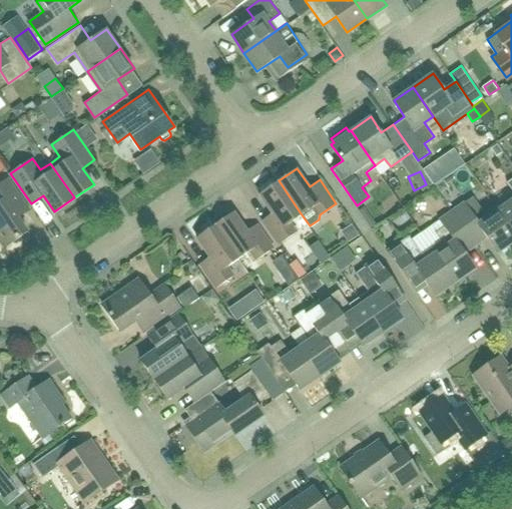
[(0,239),(5,246),(28,230),(18,216),(29,207),(8,177),(0,182),(0,239)]
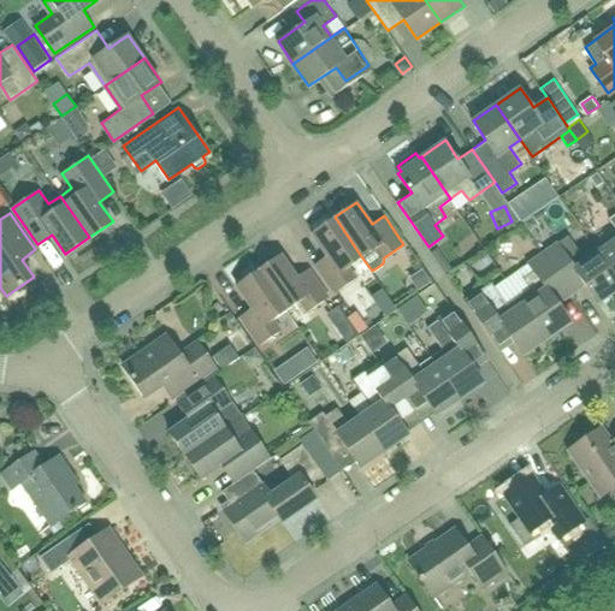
[(614,231),(595,245),(614,274),(614,213),(609,217),(614,224),(614,231)]
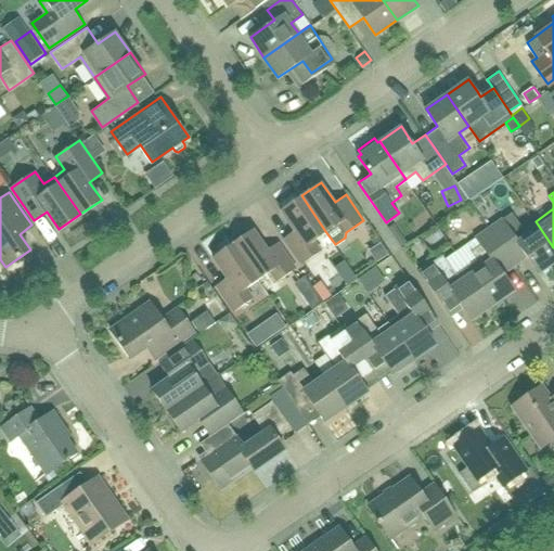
[(303,263),(321,250),(313,240),(325,231),(301,195),(281,209),(295,230),(284,238),(303,263)]
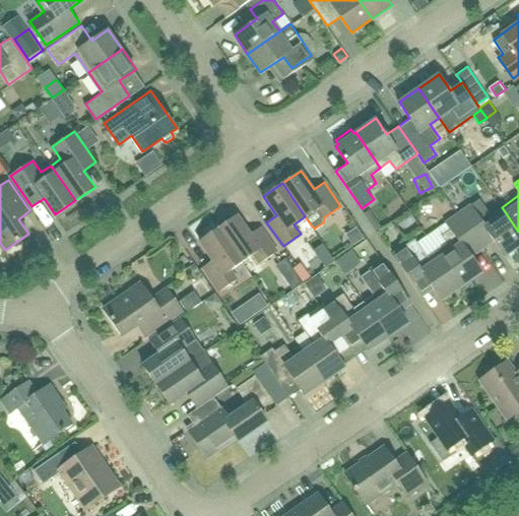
[(470,204),(458,212),(479,243),(491,235),(505,255),(518,245),(518,232),(502,207),(492,214),(480,197),(470,204)]
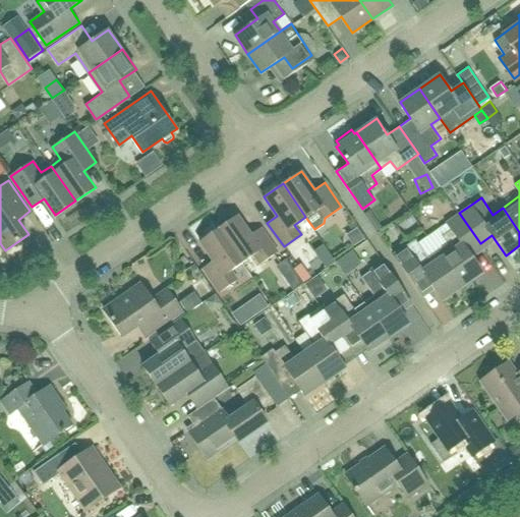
[(468,251),(480,243),(459,213),(447,222),(452,228),(442,235),(448,243),(438,250),(462,286),(482,272),(468,251)]
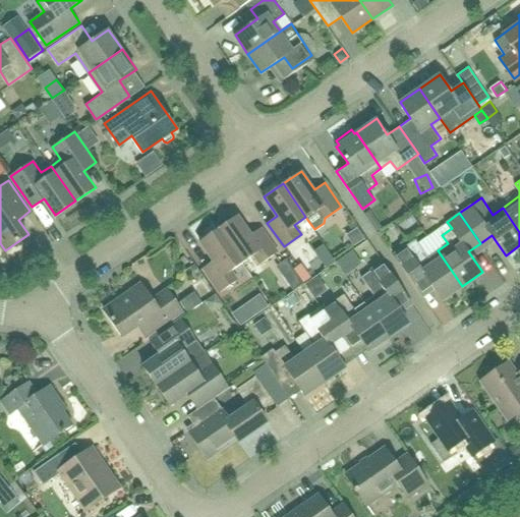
[(219,228),(242,262),(253,253),(261,263),(278,250),(262,227),(251,234),(238,215),(219,228)]
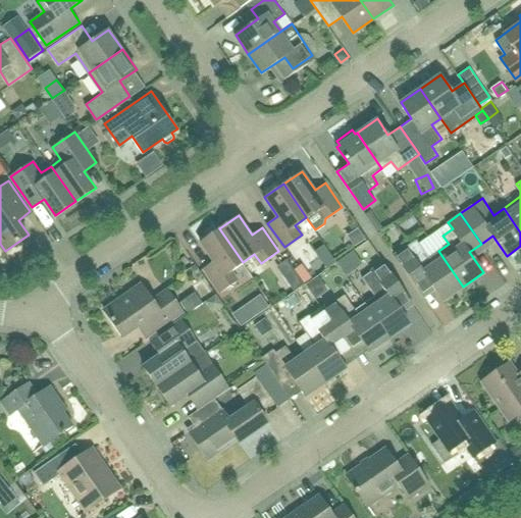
[(231,269),(243,262),(219,228),(201,242),(214,260),(204,267),(220,291),(238,279),(231,269)]
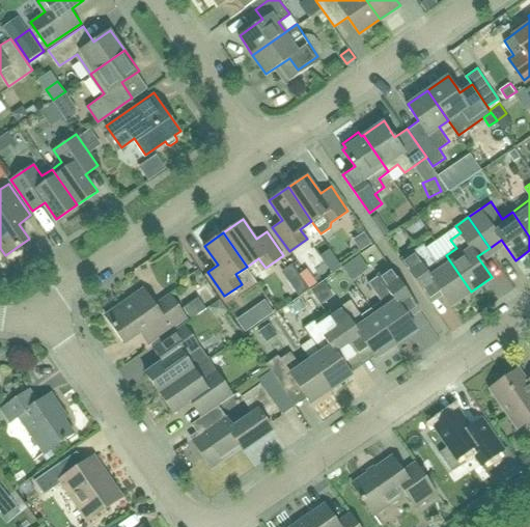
[(471,292),(446,255),(437,261),(423,243),(401,258),(430,301),(442,293),(451,305),(471,292)]
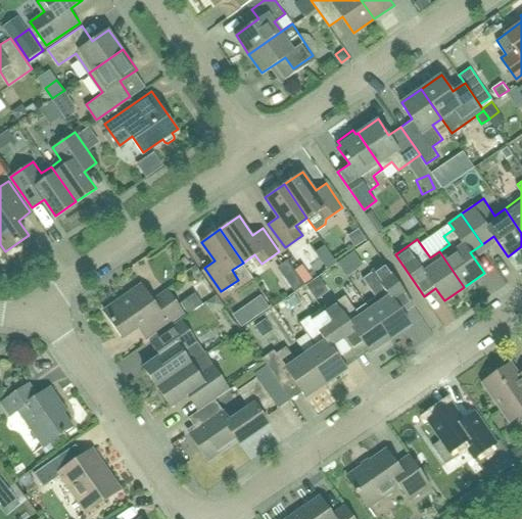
[(366,302),(390,338),(411,324),(401,311),(413,302),(385,262),(363,277),(376,295),(366,302)]
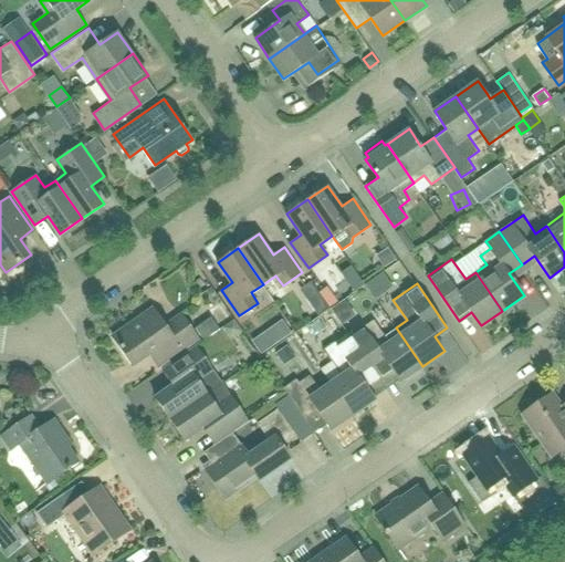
[(165,324),(153,306),(113,335),(132,362),(149,350),(159,364),(198,337),(181,313),(165,324)]
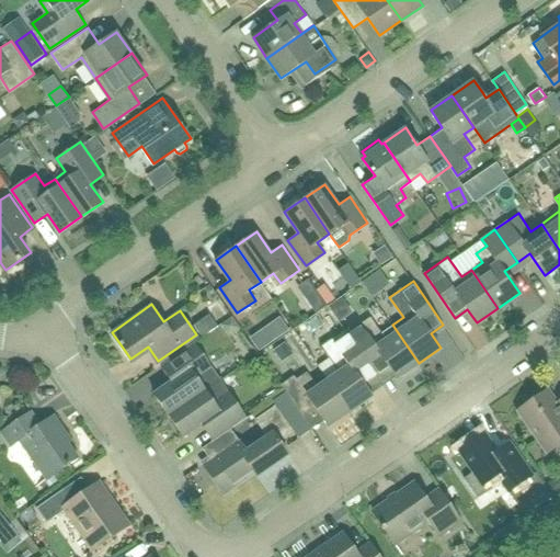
[(269,324),(277,337),(288,329),(278,316),(269,324)]
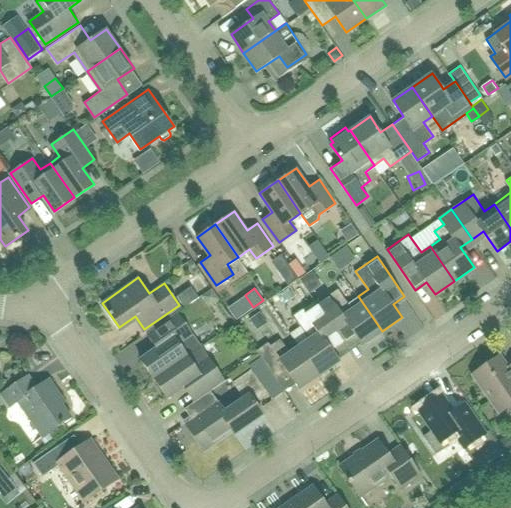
[(382,331),(358,296),(348,303),(338,288),(317,303),(342,339),(353,331),(363,344),(382,331)]
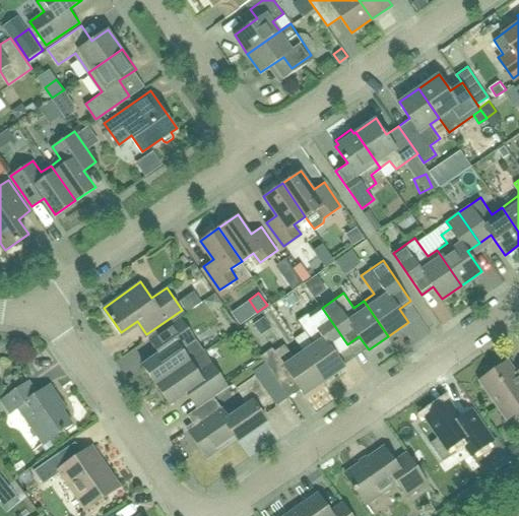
[(347,344),(322,308),(319,304),(297,319),(314,343),(305,350),(325,380),(344,366),(335,352),(347,344)]
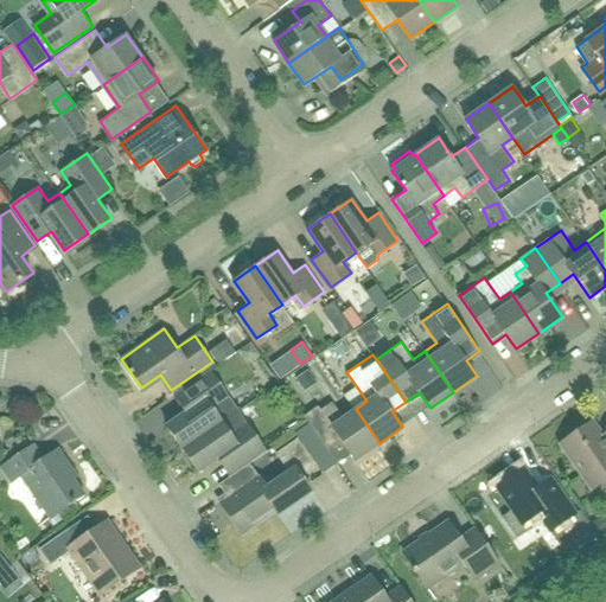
[(183,448),(238,409),(210,369),(174,394),(186,410),(167,424),(183,448)]
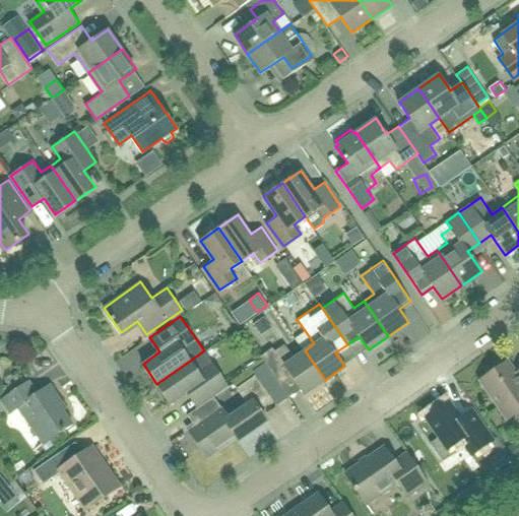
[(325,380),(305,350),(295,358),(284,343),(275,349),(272,346),(261,355),(281,385),(294,377),(305,394),(325,380)]
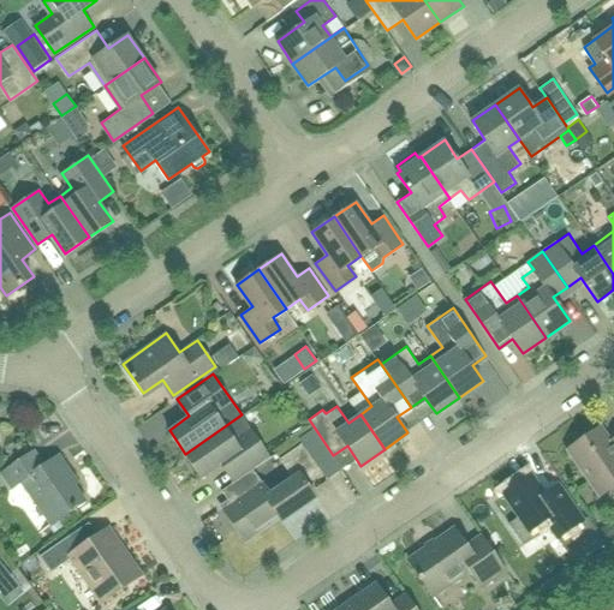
[(234,480),(254,467),(270,456),(242,414),(185,454),(202,477),(221,464),(234,480)]
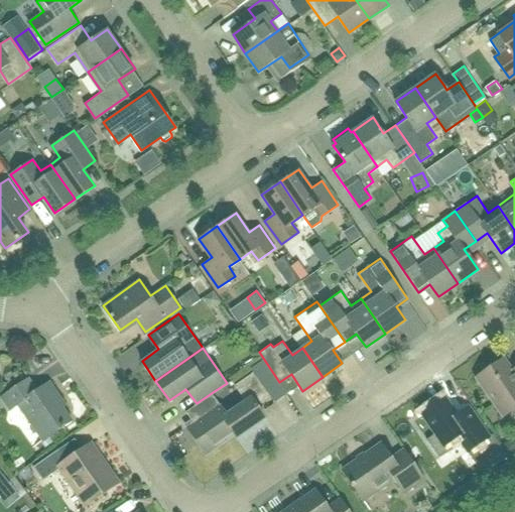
[(505,357),(476,376),(503,415),(514,406),(514,366),(512,368),(505,357)]
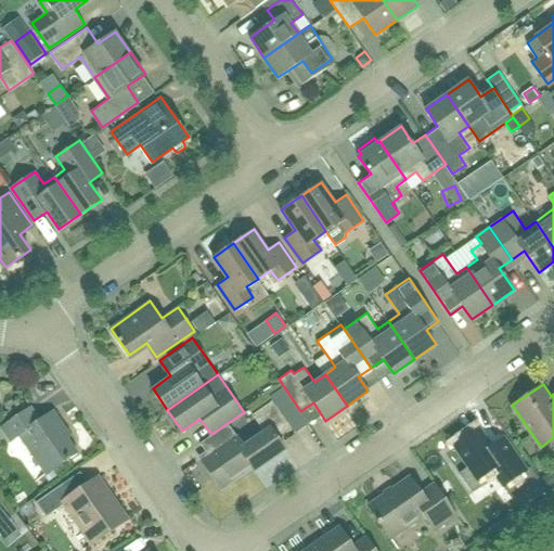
[(207,452),(201,457),(221,487),(252,466),(254,470),(285,448),(277,436),(274,432),(288,422),(292,425),(295,432),(309,423),(300,411),(283,386),(270,396),(273,400),(253,413),(265,431),(244,445),(237,435),(229,422),(211,434),(201,441),(207,452)]
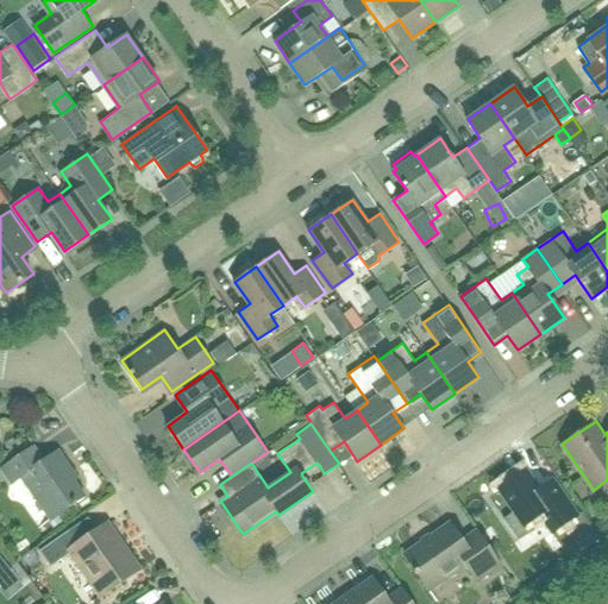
[(30,447),(2,467),(12,482),(20,476),(50,518),(85,495),(68,471),(71,469),(58,450),(39,463),(30,447)]
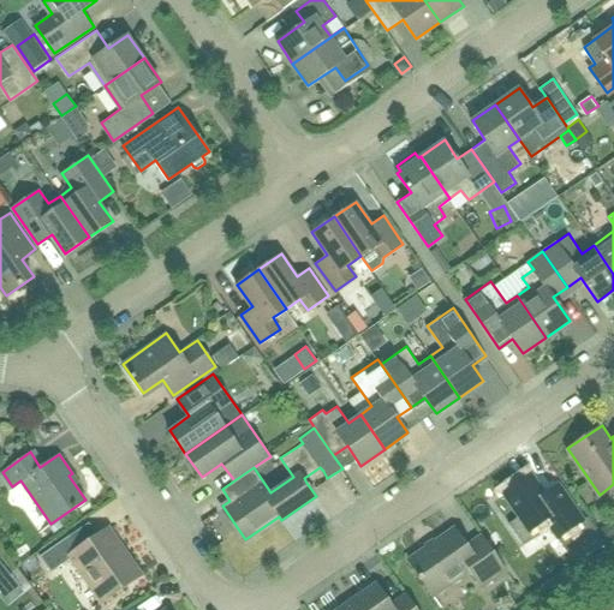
[(532,473),(504,492),(519,514),(508,521),(523,542),(549,524),(558,536),(584,519),(564,489),(559,482),(544,491),(532,473)]
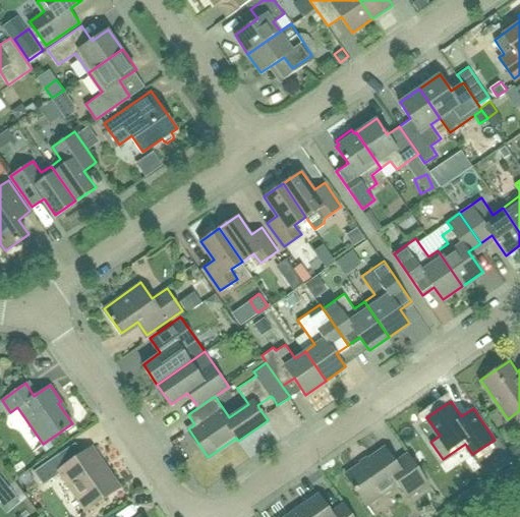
[(41,446),(45,451),(54,445),(50,439),(41,446)]
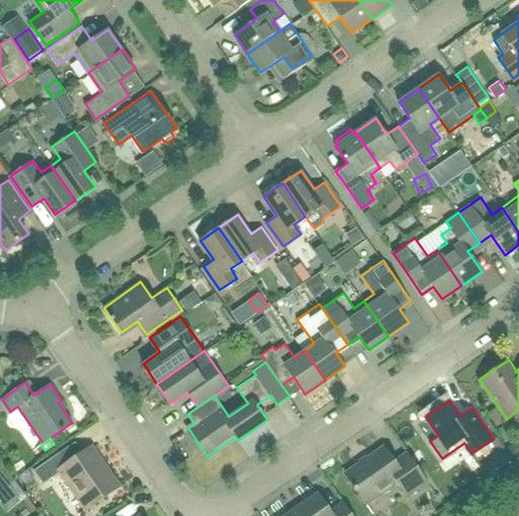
[(105,462),(92,445),(66,462),(59,451),(34,469),(44,482),(60,470),(73,490),(74,489),(87,507),(119,486),(104,463),(105,462)]
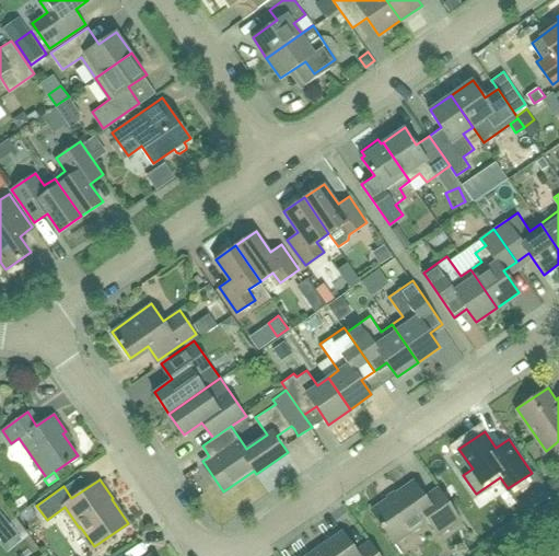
[(424,496),(414,481),(372,509),(395,541),(428,518),(438,533),(461,518),(439,486),(424,496)]
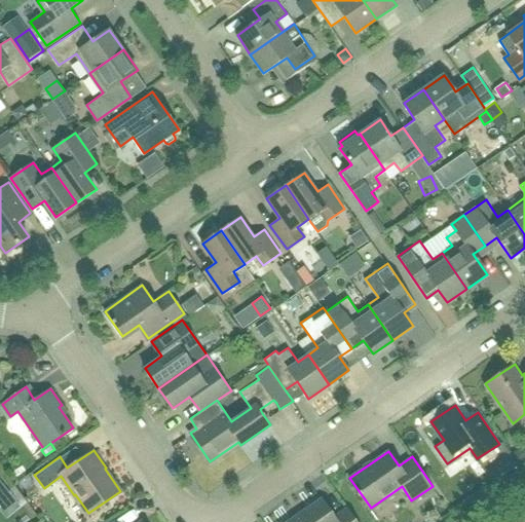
[(28,474),(20,480),(26,488),(34,482),(28,474)]
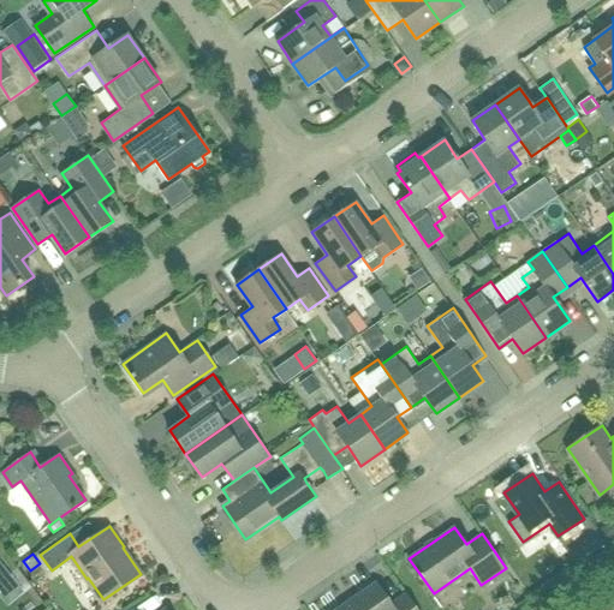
[(391,603),(376,581),(334,609),(417,609),(405,593),(391,603)]
